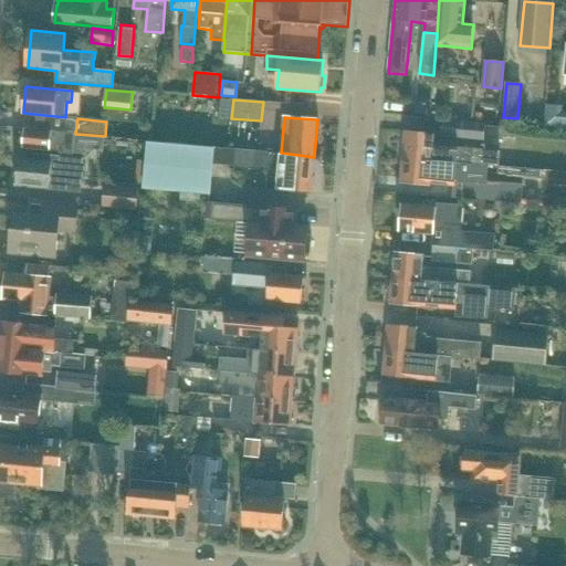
[(485,138),(486,126),(444,123),(443,135),(485,138)]
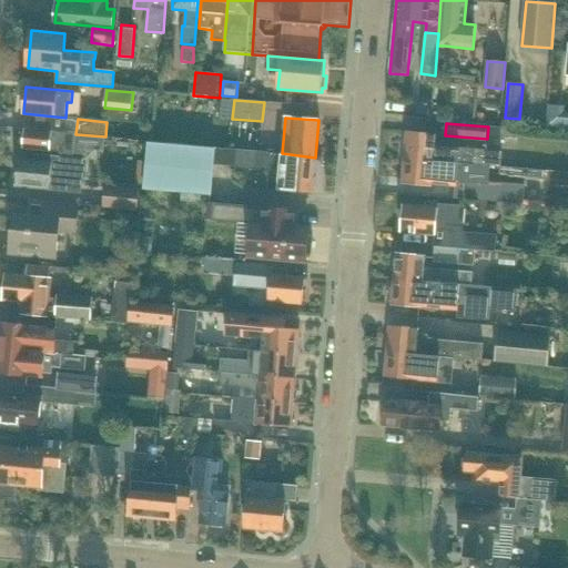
[(519,141),(520,130),(503,128),(501,139),(519,141)]
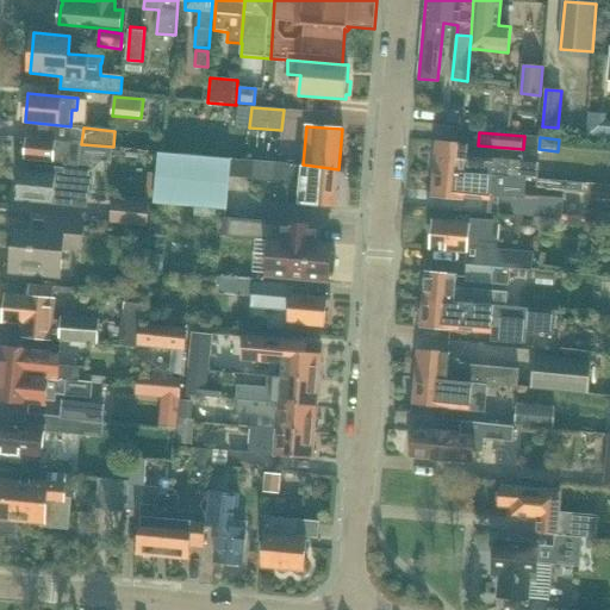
[(78,169),(80,144),(26,138),(26,142),(23,142),(22,155),(25,155),(25,159),(63,162),(63,156),(68,156),(67,168),(78,169)]
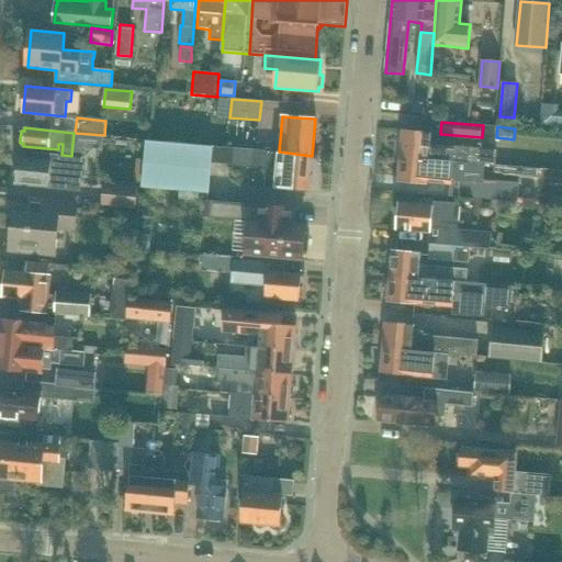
[(430,144),(431,133),(403,131),(401,156),(485,164),(496,165),(497,149),(430,144)]
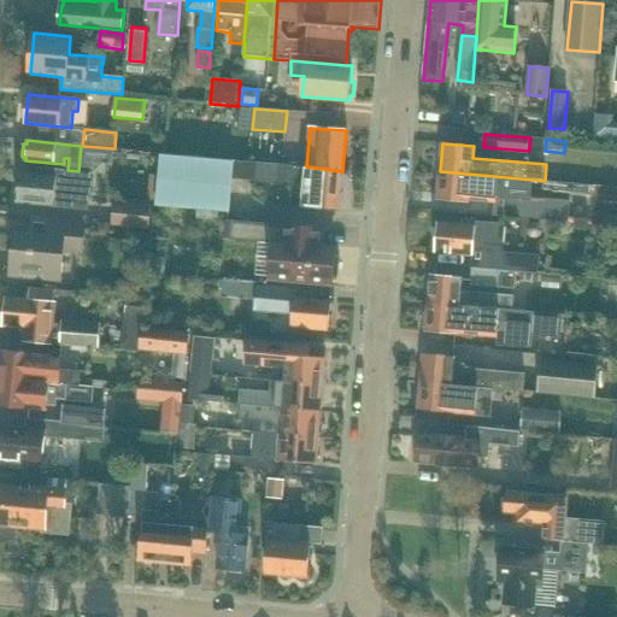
[(342,171),(306,166),(163,154),(158,204),(230,210),(233,178),(277,182),(277,181),(305,183),(303,206),(339,210),(342,171)]
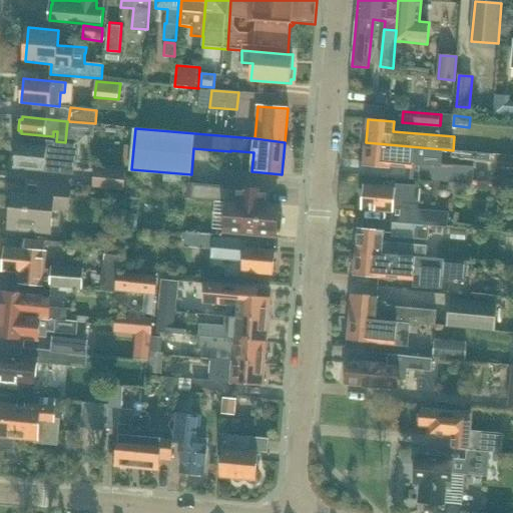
[(75,148),(75,144),(33,140),(33,145),(17,143),(16,155),(13,157),(13,161),(15,163),(15,167),(73,173),(74,160),(77,159),(78,150),(75,148)]
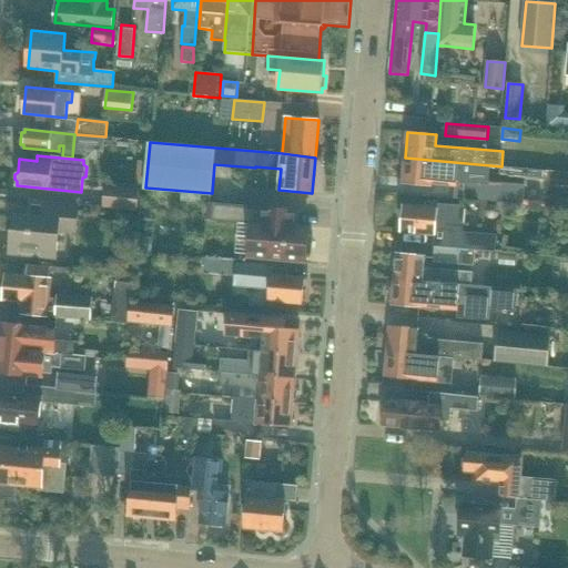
[(488,182),(490,165),(405,158),(403,183),(432,186),(432,180),(474,183),(473,200),(524,204),(525,185),(488,182)]
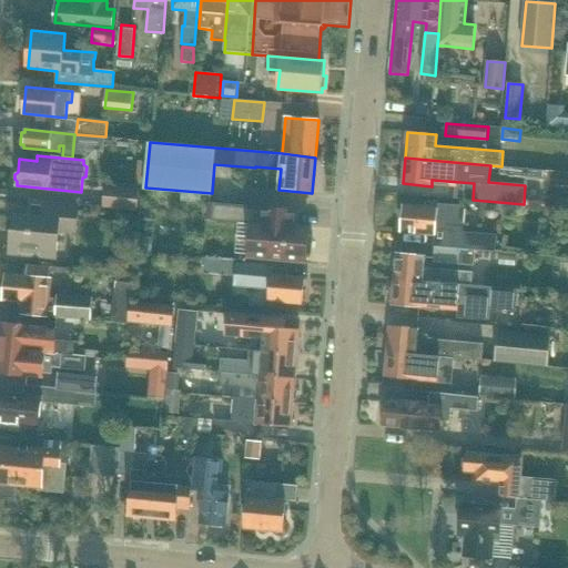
[(137,211),(138,210),(139,191),(105,188),(104,208),(137,211)]
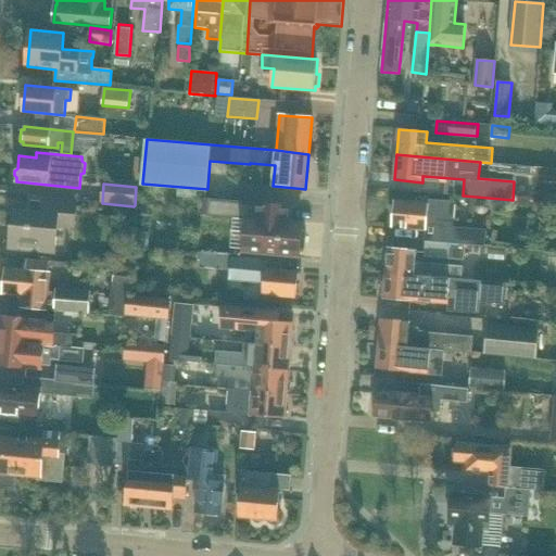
[(304,249),(306,232),(302,232),(302,223),(289,222),(291,206),(210,199),(207,217),(245,220),(242,251),(300,256),(300,248),(304,249)]
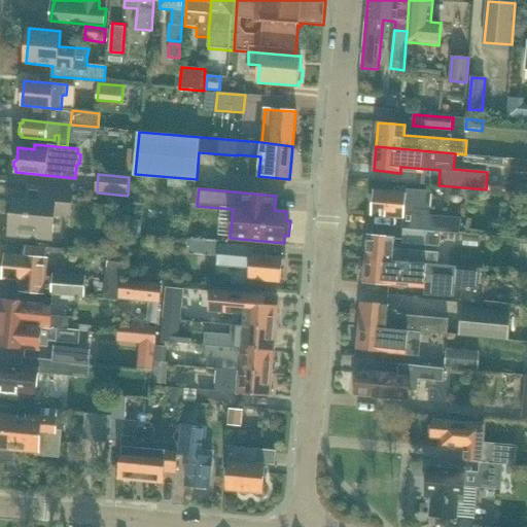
[(70,216),(72,192),(40,189),(38,202),(12,200),(9,235),(51,240),(55,215),(70,216)]
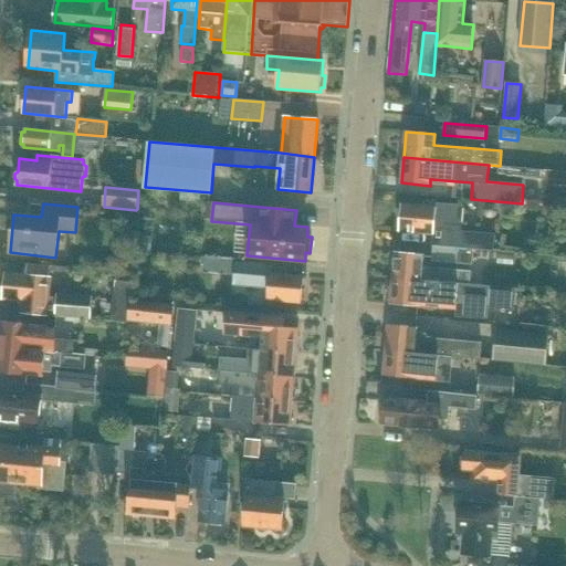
[(462,226),(464,206),(436,203),(436,208),(401,205),(401,208),(398,210),(398,216),(400,219),(399,231),(435,234),(435,229),(446,229),(446,224),(462,226)]
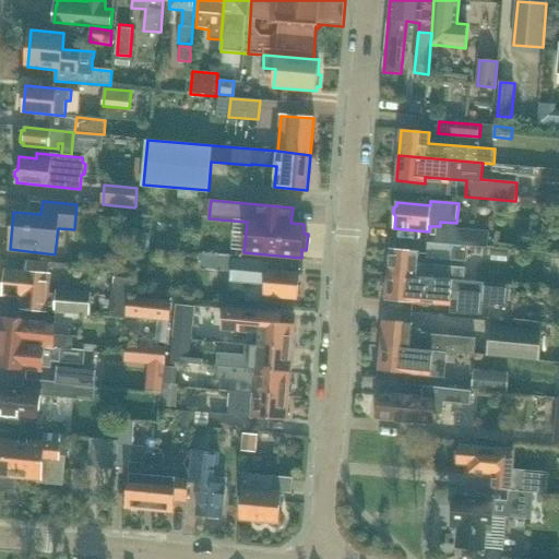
[(467,245),(470,233),(447,230),(445,242),(467,245)]
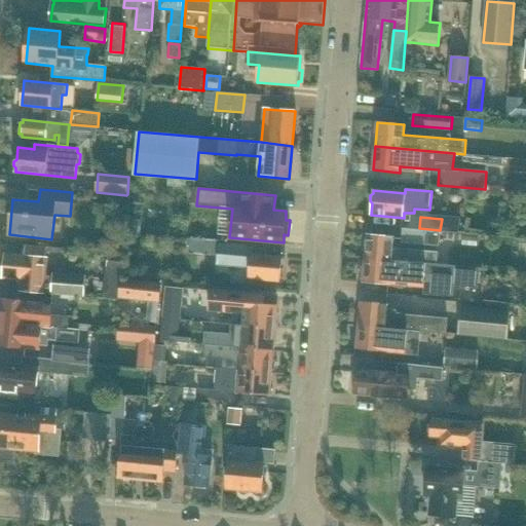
[(454,232),(455,220),(444,219),(443,231),(454,232)]
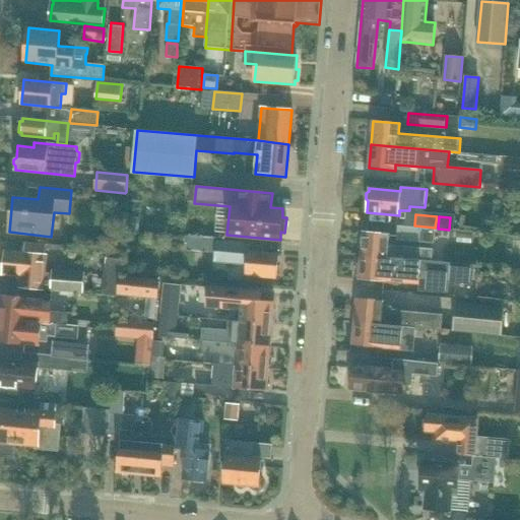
[(434,243),(435,229),(398,224),(397,239),(434,243)]
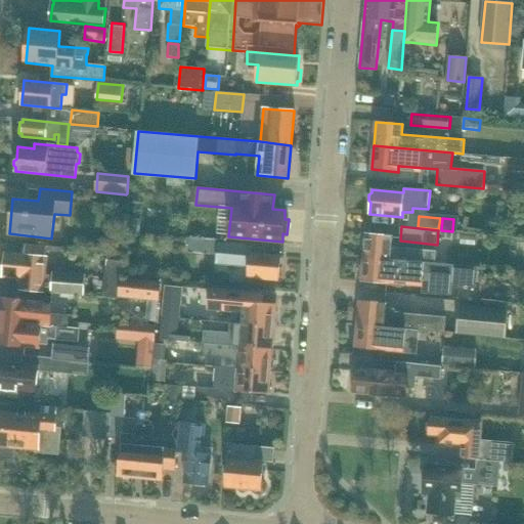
[(207,252),(221,252),(222,234),(208,233),(207,252)]
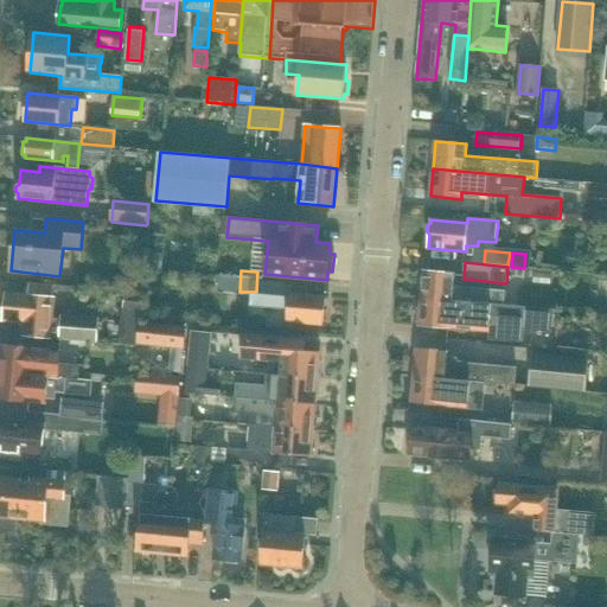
[(453,287),(454,274),(423,272),(421,298),(504,305),(505,292),(453,287)]
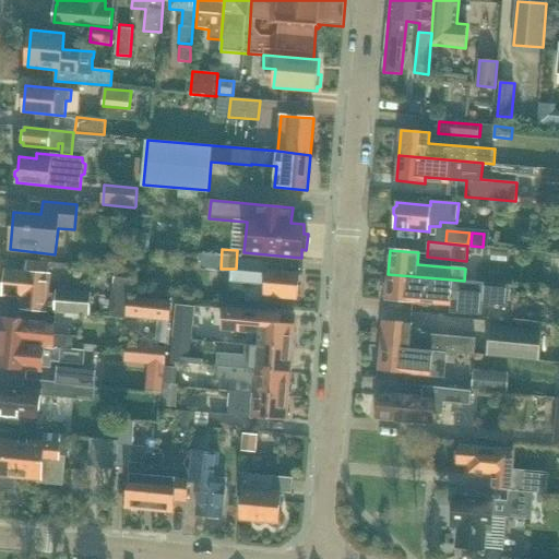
[(50,274),(51,263),(40,262),(28,260),(27,272),(6,270),(3,296),(22,298),(21,310),(47,312),(55,312),(57,294),(49,293),(51,274),(50,274)]
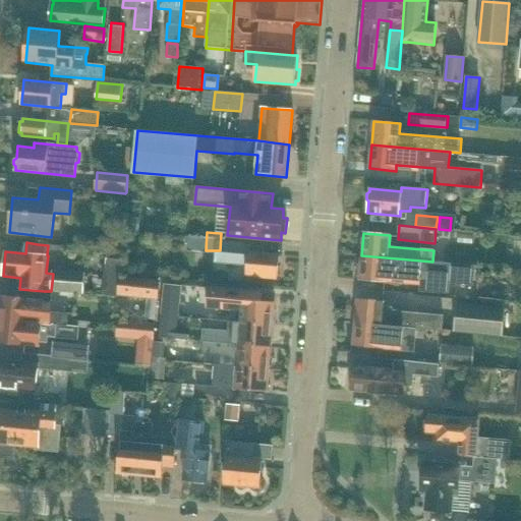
[(277,279),(279,254),(228,249),(227,253),(224,253),(223,262),(247,265),(246,276),(277,279)]
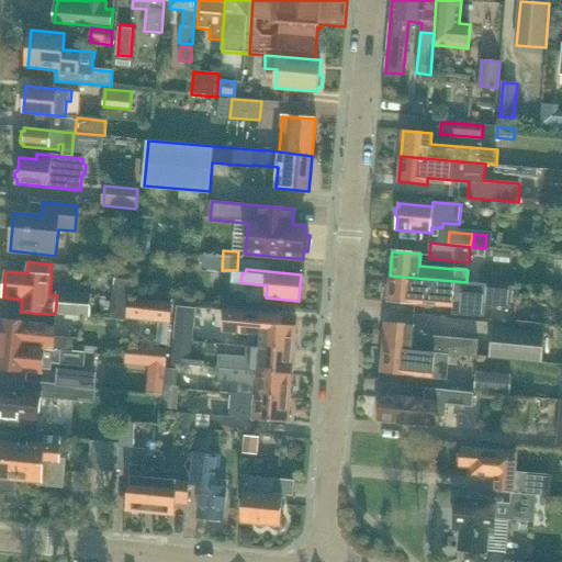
[(467,282),(390,276),(389,284),(385,285),(384,295),(388,298),(388,301),(416,303),(417,298),(453,301),(452,314),(484,317),(485,303),(510,306),(513,287),(467,282)]
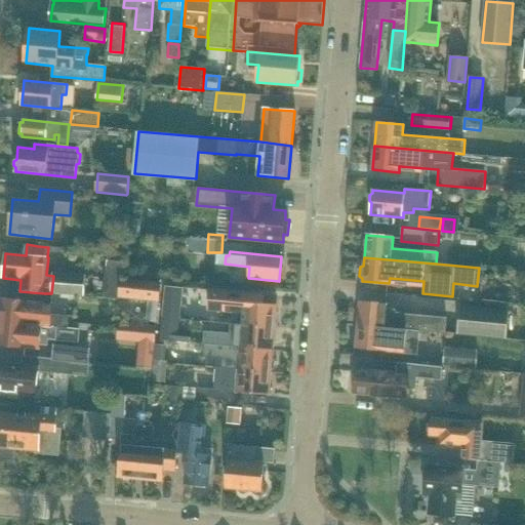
[(84,296),(85,276),(53,274),(53,276),(51,293),(84,296)]
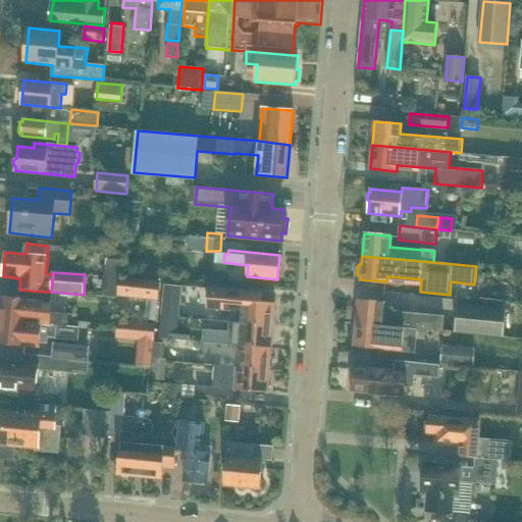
[(120,275),(118,296),(159,301),(161,280),(120,275)]
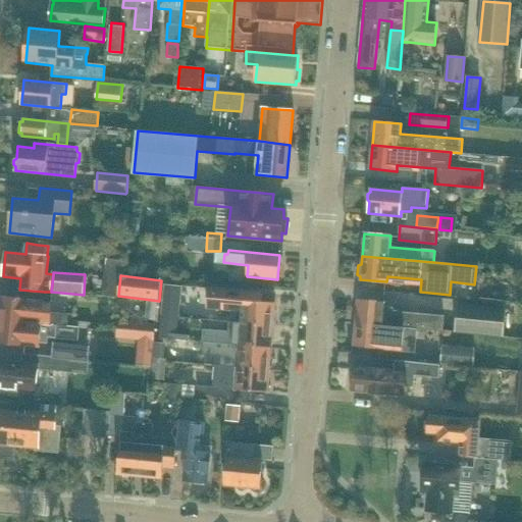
[(188,297),(207,297),(207,278),(188,278),(188,297)]
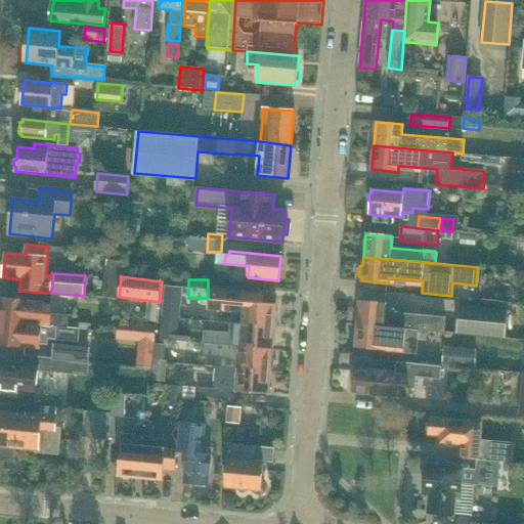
[(163,316),(180,318),(182,288),(165,286),(162,316),(163,316)]
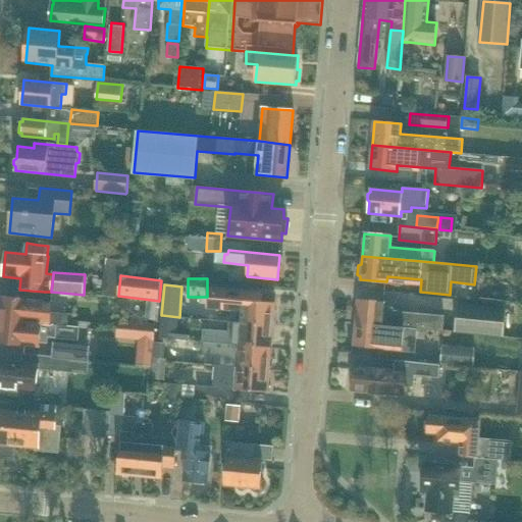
[(253,301),(254,293),(209,289),(208,307),(242,311),(241,322),(273,325),(275,303),(253,301)]
